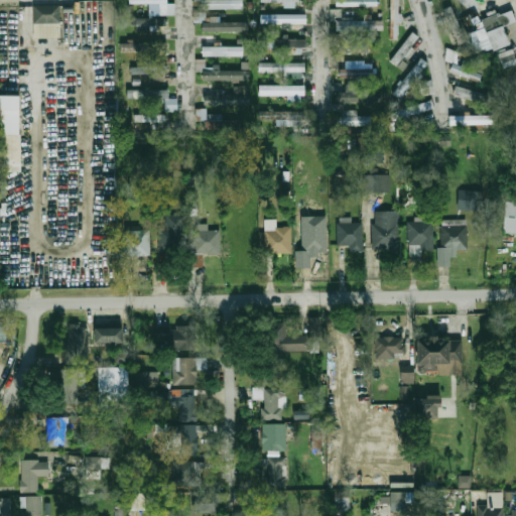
[(166,3),(166,0),(129,0),(129,3),(162,3),(162,14),(176,14),(177,3),(166,3)]
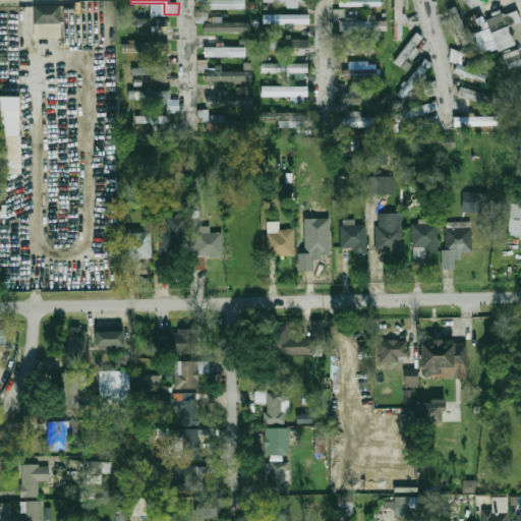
[(244,0),(204,0),(204,8),(244,8),(244,0)]
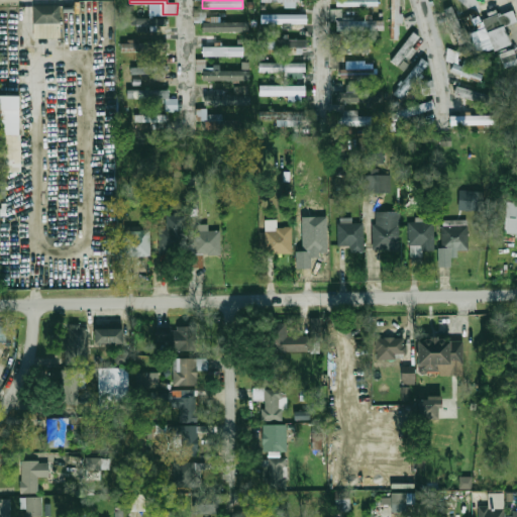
[(304,0),(260,0),(261,2),(284,2),(284,8),(296,7),(296,1),(304,1),(304,0)]
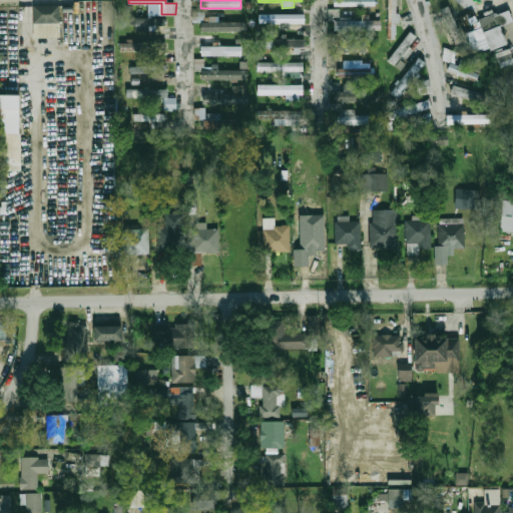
[(388,0),(388,36),(397,36),(397,0),(388,0)]
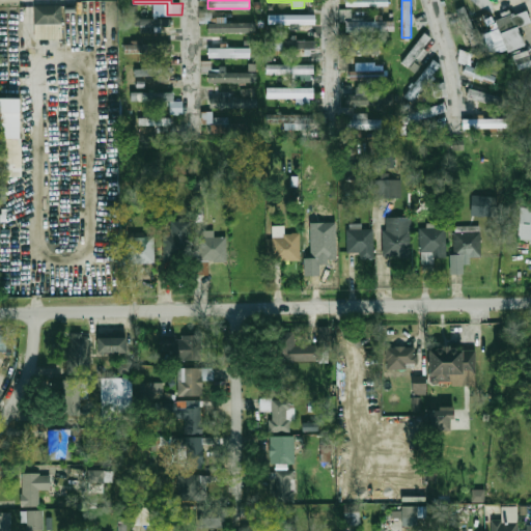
[(495,14),(511,6),(515,16),(521,28),(527,42),(509,49),(495,14)]
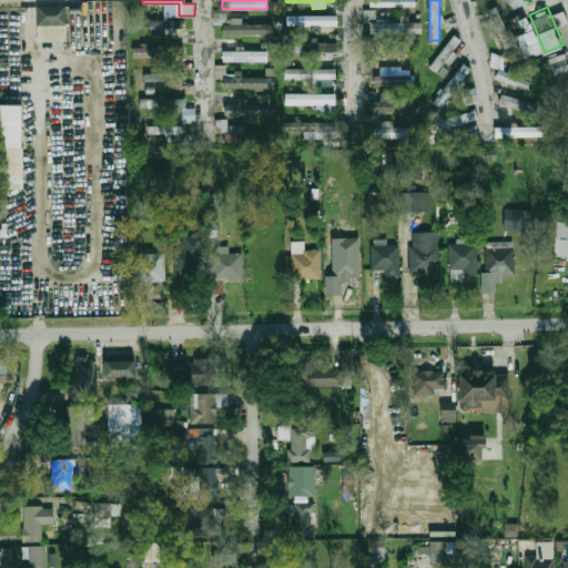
[(496,41),(506,39),(501,10),(479,14),(482,27),(494,24),(496,41)]
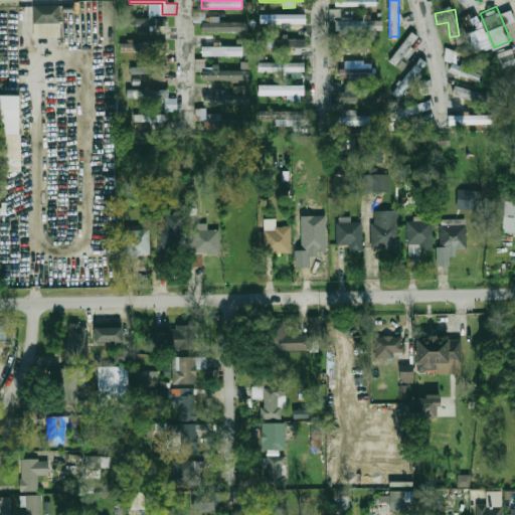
[(333,30),(382,30),(382,20),(341,19),(341,10),(333,10),(333,30)]
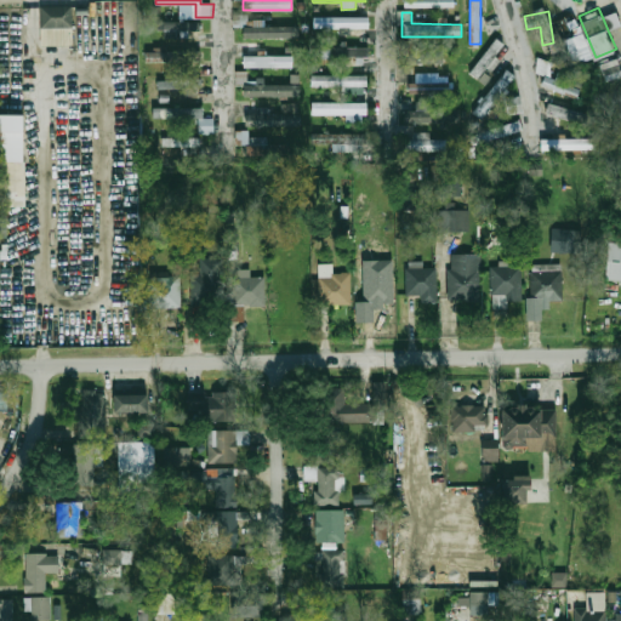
[(603,18),(619,12),(620,20),(620,27),(609,33),(603,18)]
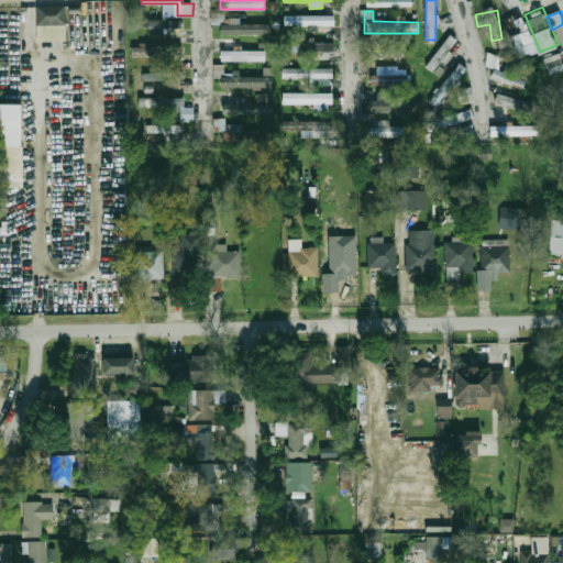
[(334,17),(286,15),(286,24),(334,25),(334,17)]
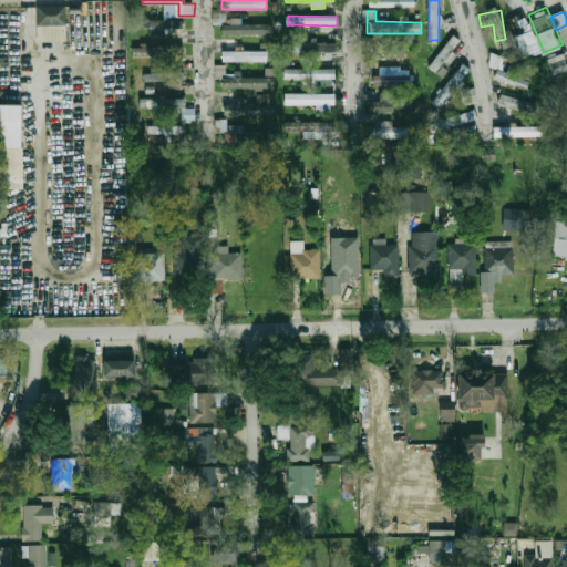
[(179,32),(179,20),(150,20),(150,32),(179,32)]
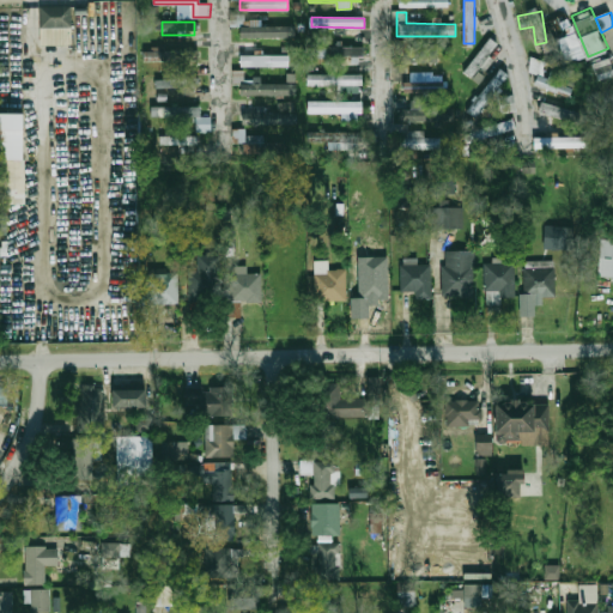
[(240,37),(295,37),(295,25),(240,25),(240,37)]
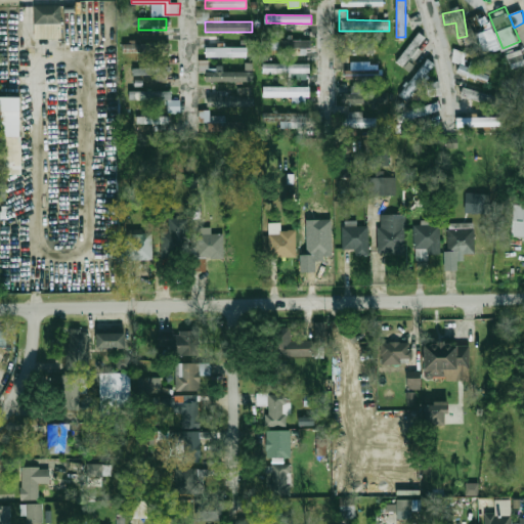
[(62,25),(63,40),(36,41),(35,26),(62,25)]
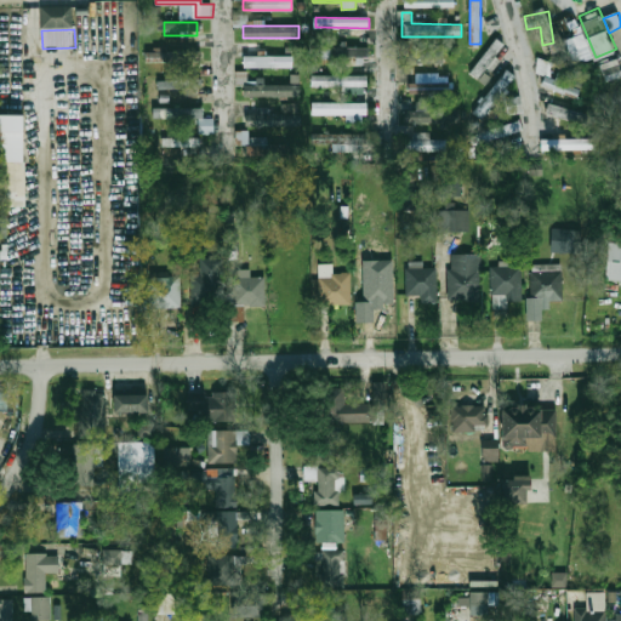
[(471,73),(477,78),(503,44),(496,39),(471,73)]
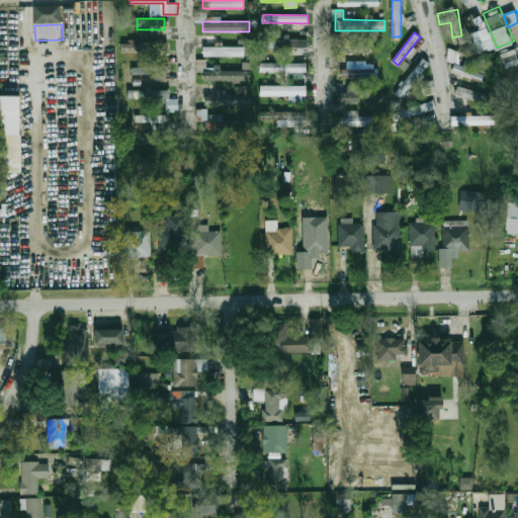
[(265,48),(274,49),(275,38),(266,37),(265,48)]
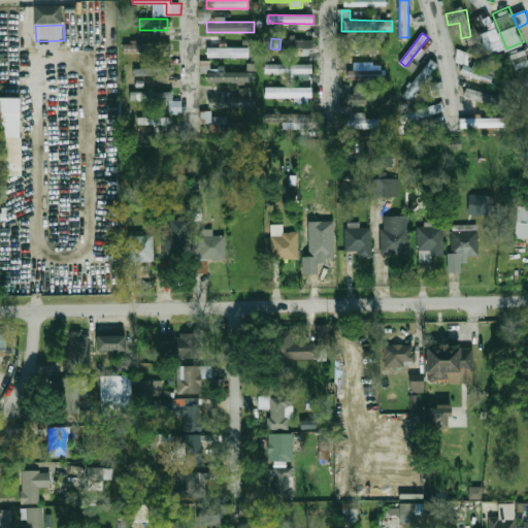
[(345,38),(345,55),(378,55),(378,38),(345,38)]
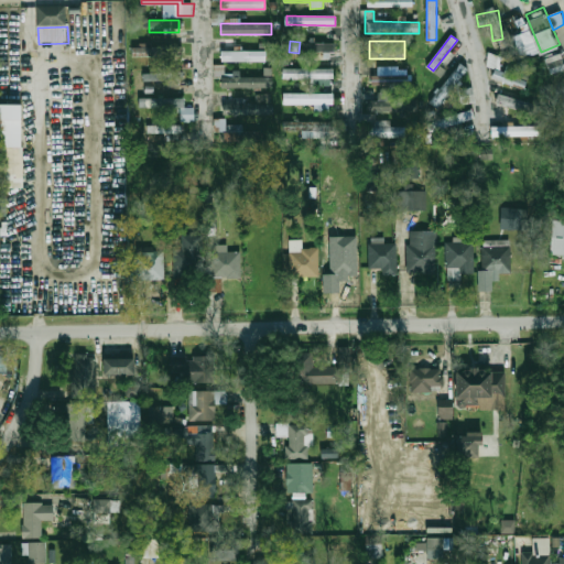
[(334,43),(301,43),(301,52),(334,52),(334,43)]
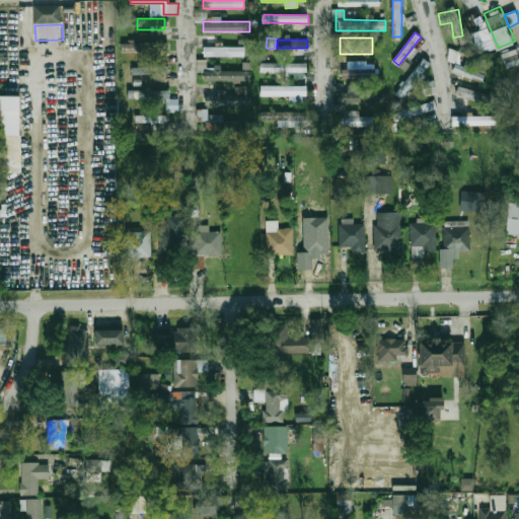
[(167,44),(122,44),(122,52),(167,52),(167,44)]
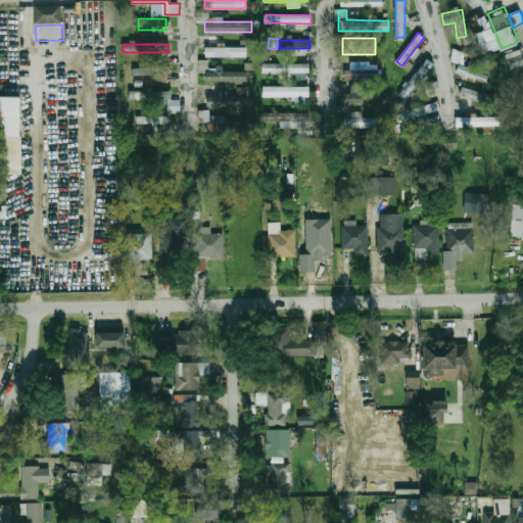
[(247,46),(202,46),(202,56),(247,56),(247,46)]
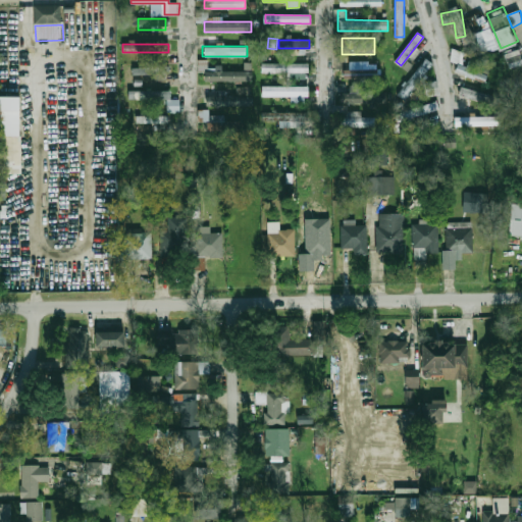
[(505,53),(508,67),(521,64),(521,61),(519,49),(505,53)]
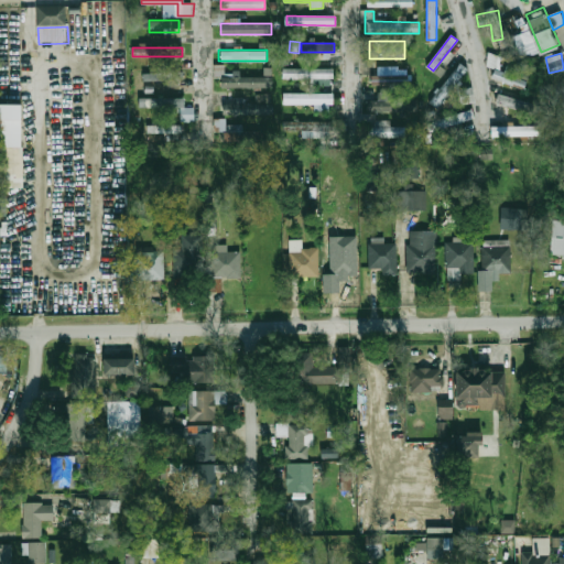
[(530,76),(490,58),(487,63),(496,67),(492,76),(523,90),(530,76)]
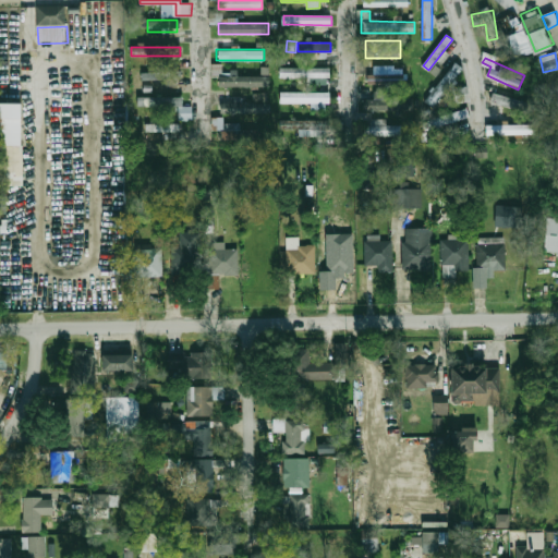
[(461,69),(455,63),(431,95),(437,100),(461,69)]
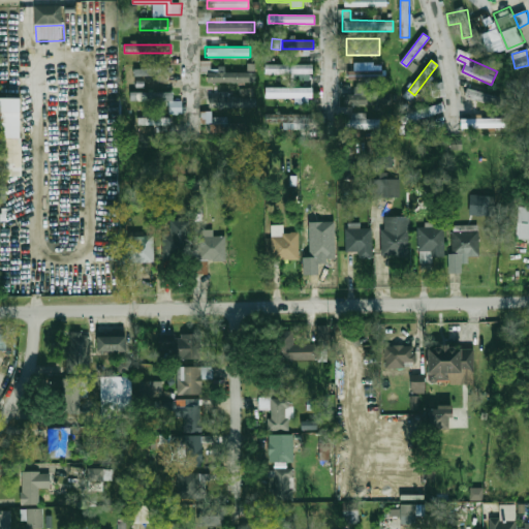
[(367,62),(350,62),(350,79),(384,79),(384,65),(367,65),(367,62)]
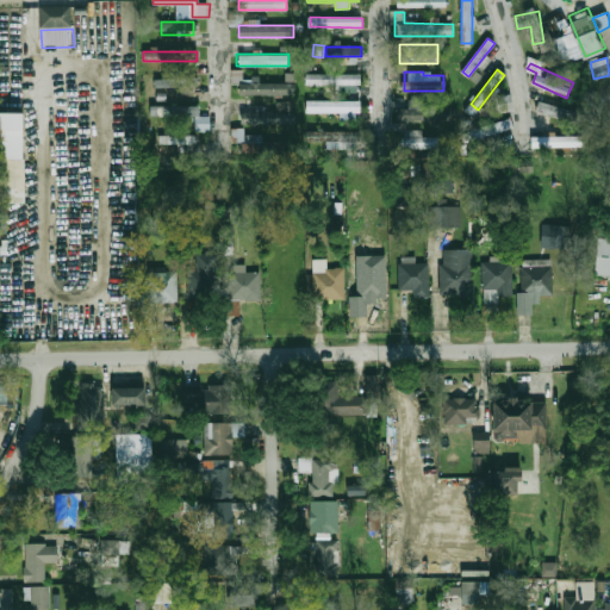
[(360,85),(360,75),(305,75),(305,85),(360,85)]
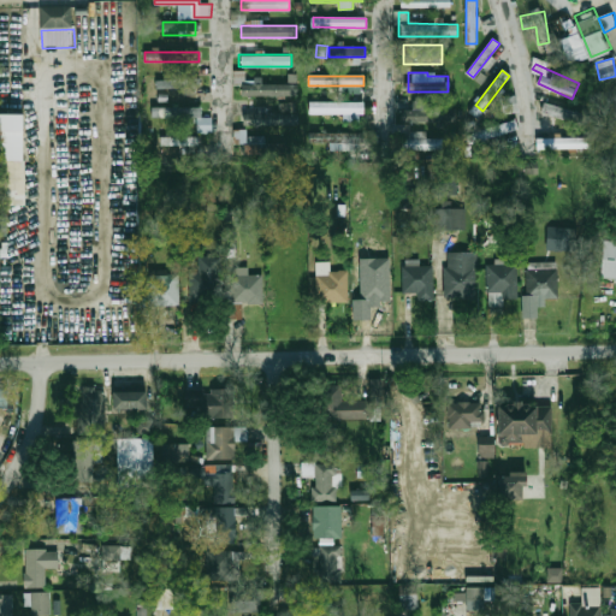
[(199,78),(159,78),(159,88),(199,88),(199,78)]
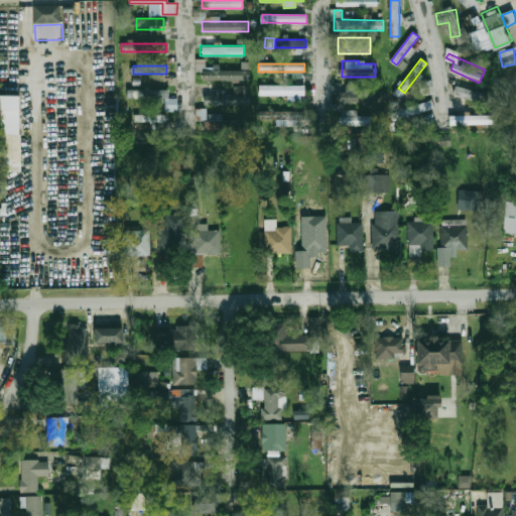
[(203,80),(246,81),(246,71),(201,70),(201,72),(203,72),(203,80)]
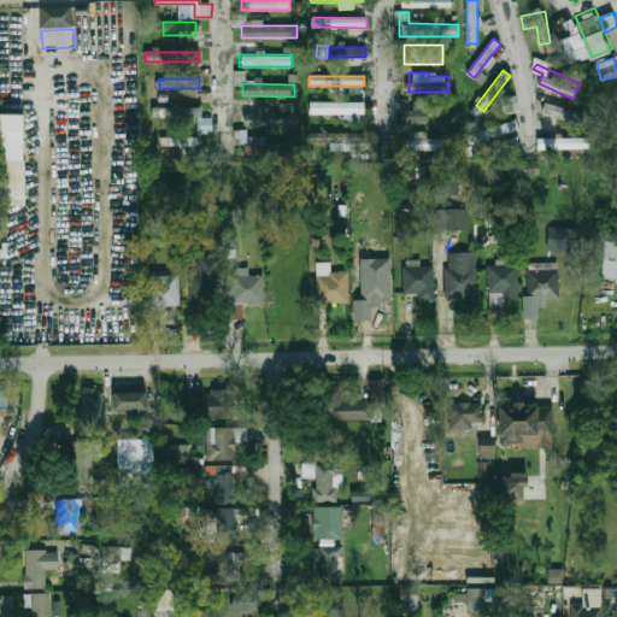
[(519,111),(516,95),(501,98),(504,115),(519,111)]
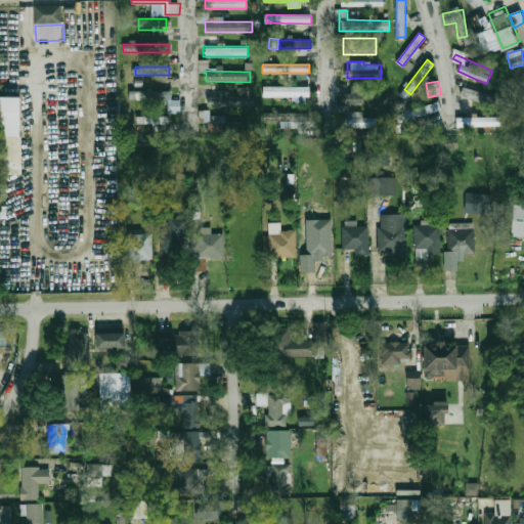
[(262,96),(291,97),(291,102),(301,102),(301,96),(309,96),(309,86),(262,86),(262,96)]
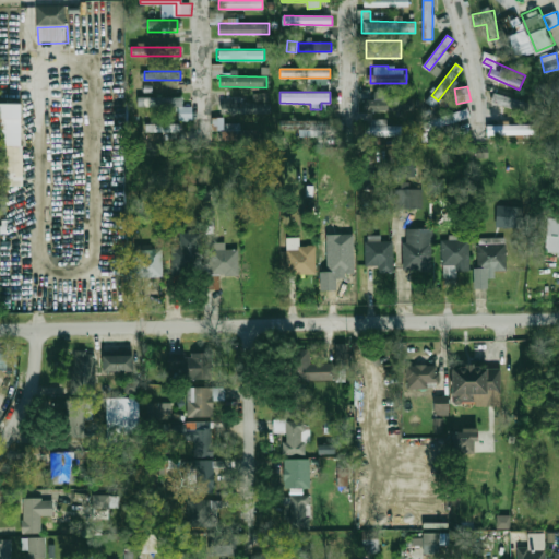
[(269,93),(253,93),(253,102),(269,102),(269,93)]
